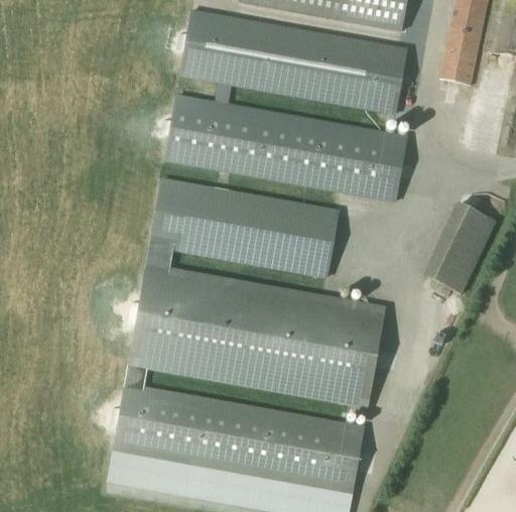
[(400,31),(405,0),(238,0),(238,2),(400,31)]
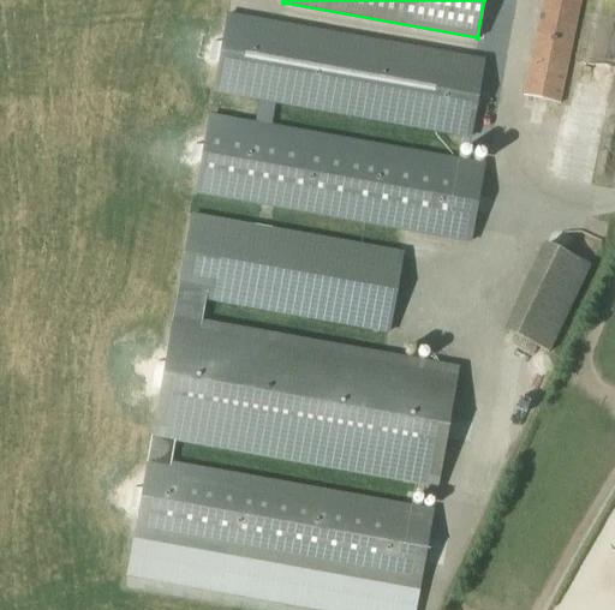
[(541,0),(521,95),(561,103),(580,0),(541,0)]
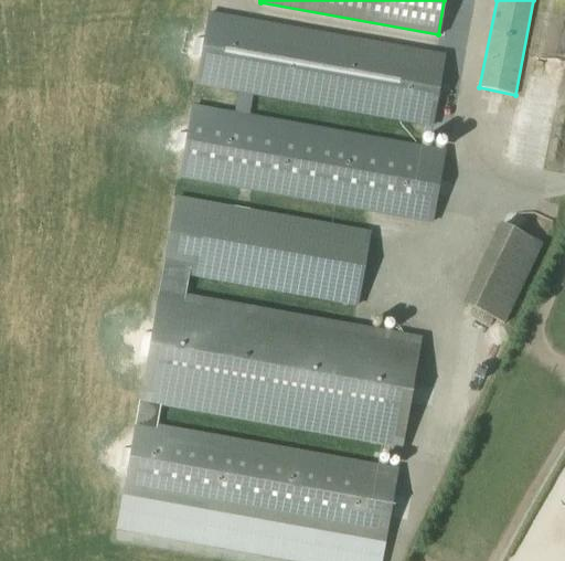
[(180,176),(433,220),(445,150),(248,116),(253,93),(432,124),(444,54),(209,12),(196,82),(238,90),(235,114),(192,106),(180,176)]
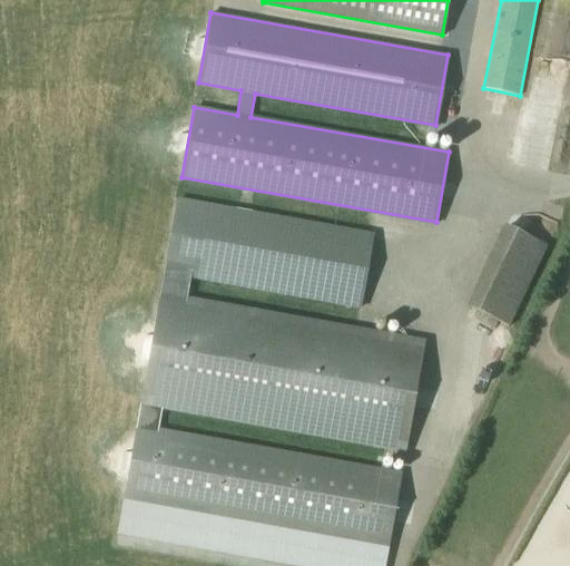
[(524,87),(551,94),(556,72),(530,66),(524,87)]
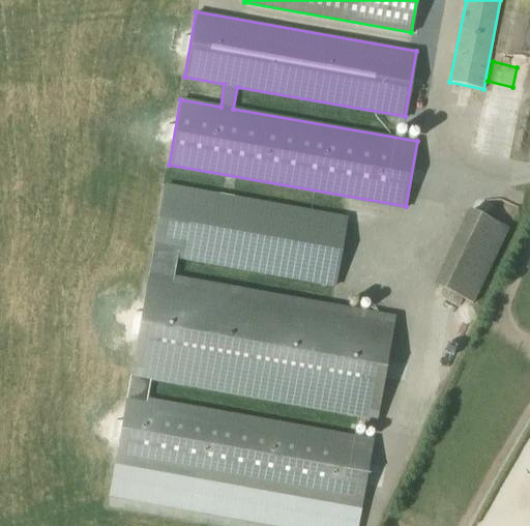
[(178,257),(335,285),(347,217),(166,185),(117,464),(361,506),(374,439),(148,399),(151,379),(377,418),(395,316),(174,278),(178,257)]
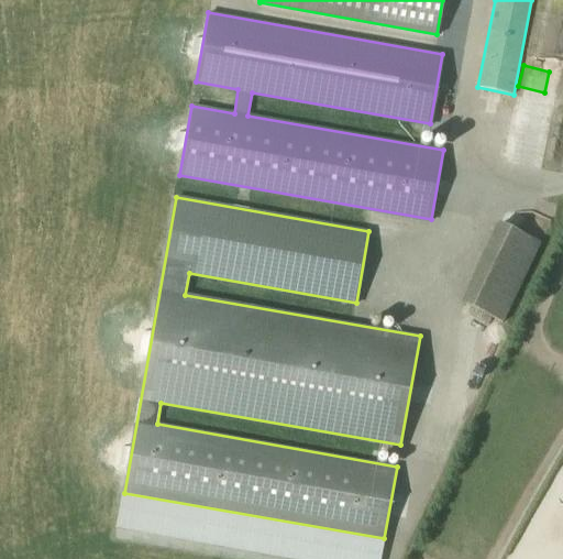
[(503,320),(540,240),(500,221),(463,302),(503,320)]
